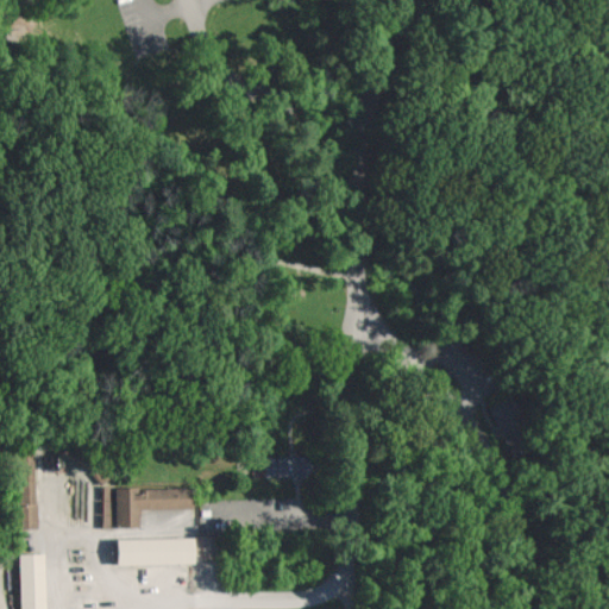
[(490,403),(516,390),(539,434),(513,449),(490,403)]
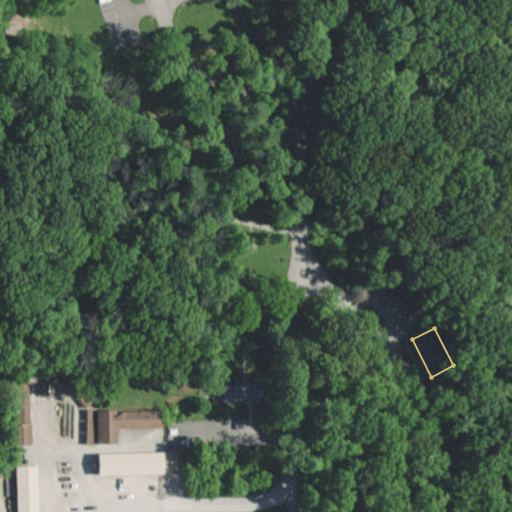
[(33,443),(16,443),(12,374),(29,374),(33,443)]
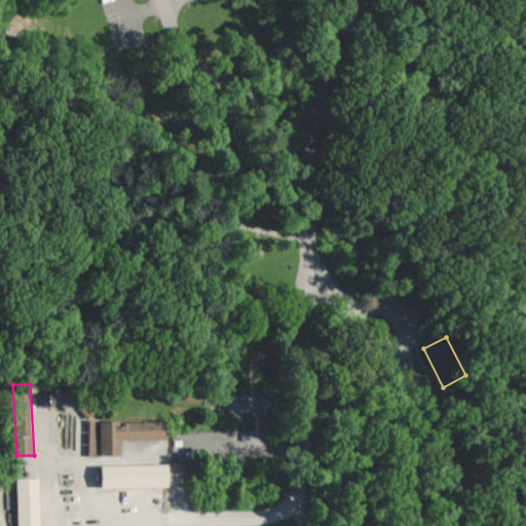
[(241,396),(242,413),(269,412),(268,395),(241,396)]
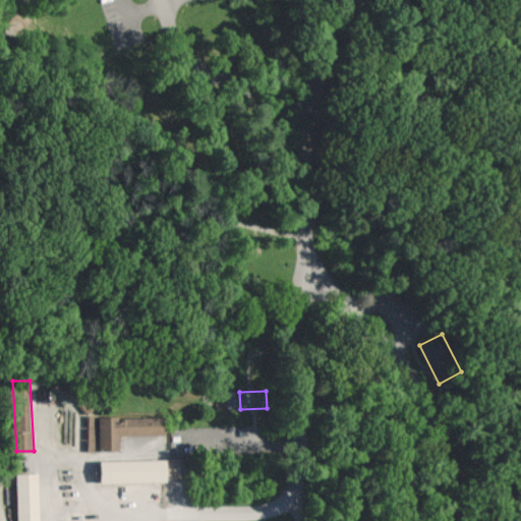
[(122,452),(89,452),(88,417),(170,416),(170,436),(122,437),(122,452)]
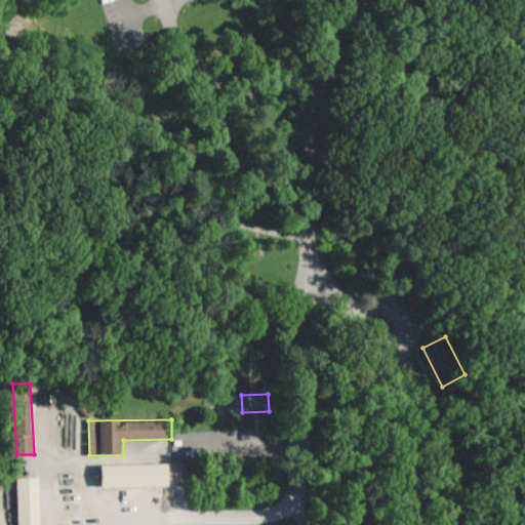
[(102,484),(102,465),(168,463),(168,483),(102,484)]
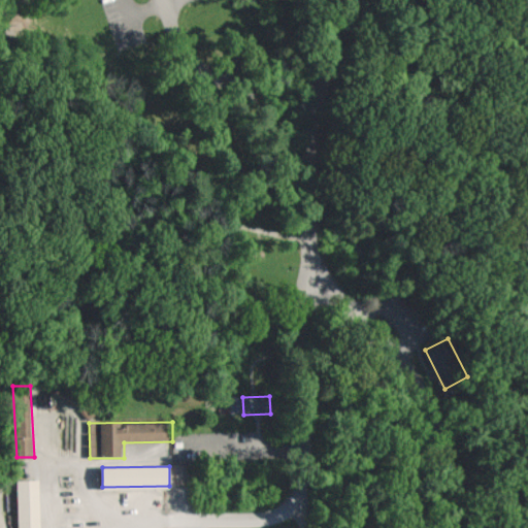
[(18,527),(17,480),(38,480),(39,527),(18,527)]
